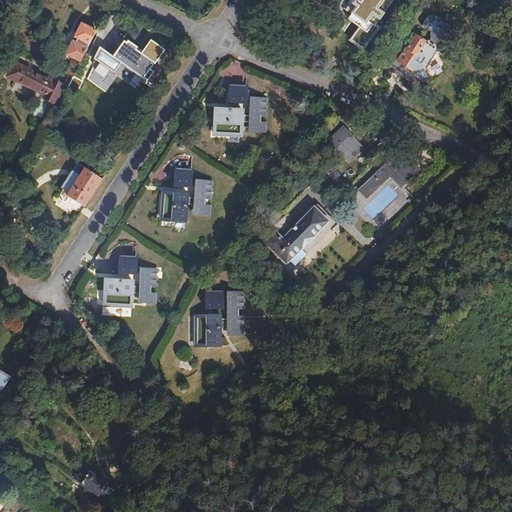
[(367,23),(373,27),(389,5),(383,0),(360,0),(350,14),(365,25),(367,23)]
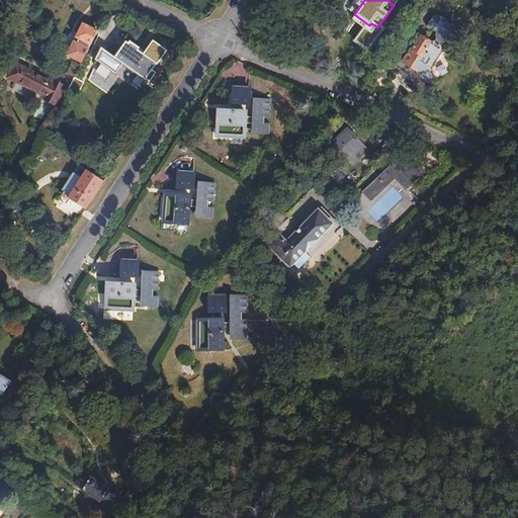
[(81,63),(97,30),(83,23),(75,39),(78,40),(77,42),(74,41),(67,56),(81,63)]
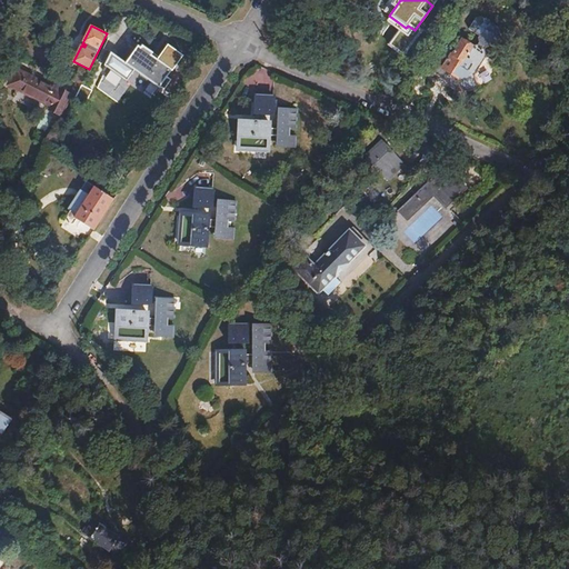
[(0,45),(0,46),(12,51),(16,45),(2,39),(0,45)]
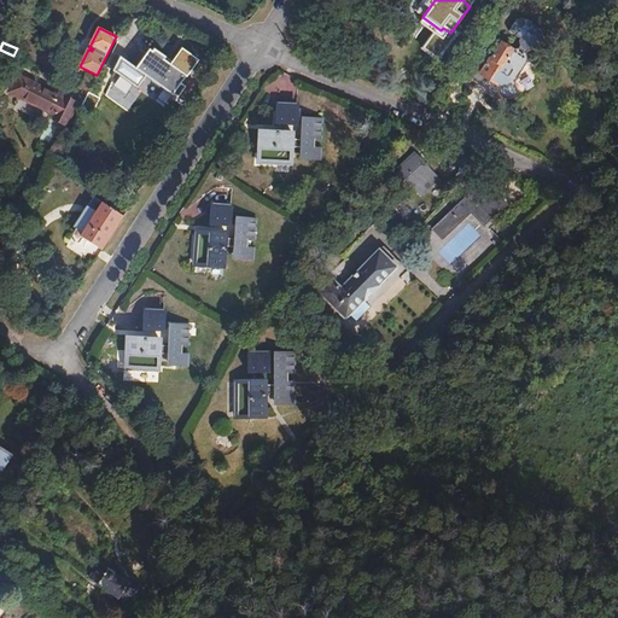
[(516,46),(512,51),(501,44),(495,53),(487,48),(479,60),(470,76),(471,80),(488,91),(489,94),(496,99),(494,103),(502,108),(507,99),(517,92),(517,87),(517,76),(530,56),(528,48),(520,45),(516,46)]
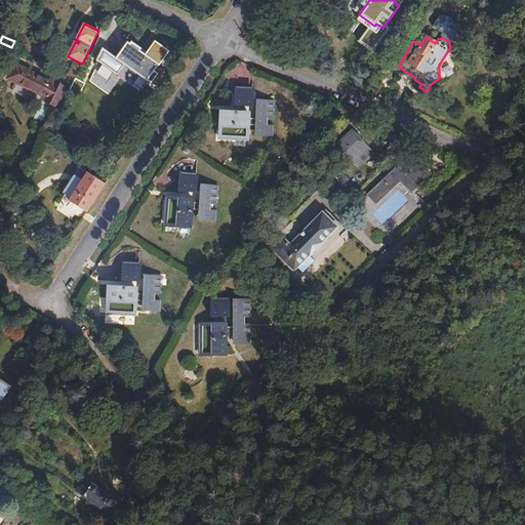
[(118,55),(148,79),(160,64),(140,48),(142,47),(132,41),(131,42),(128,40),(118,55)]
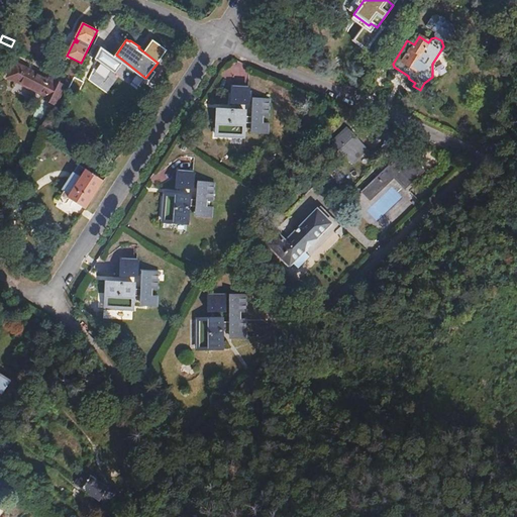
[(450,52),(443,46),(432,64),(432,73),(439,75),(451,55),(450,52)]
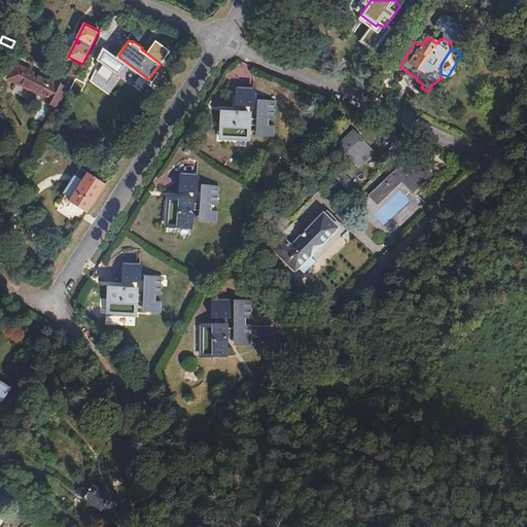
[(75,78),(70,75),(65,85),(49,78),(48,80),(15,64),(8,77),(47,97),(45,100),(56,105),(64,90),(69,92),(75,78)]
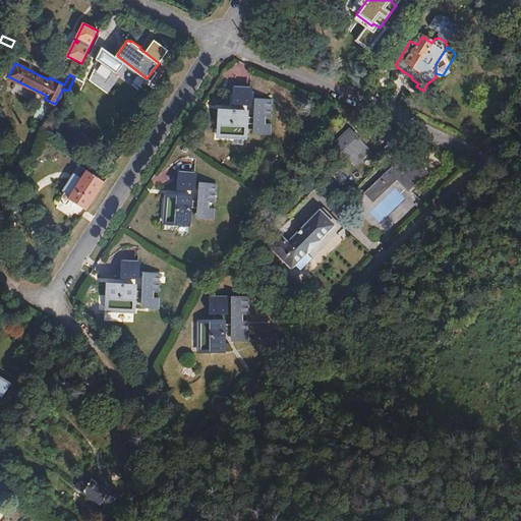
[(235,103),(251,104),(252,89),(236,88),(235,103)]
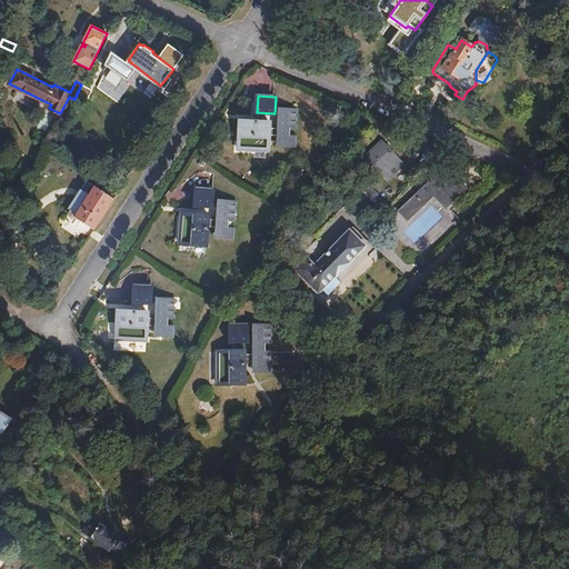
[(240,148),(269,150),(270,136),(280,137),(279,146),(296,146),(296,136),(289,136),(289,126),(297,126),(297,109),(281,108),(280,126),(271,125),(271,121),(243,119),(242,129),(241,129),(240,148)]
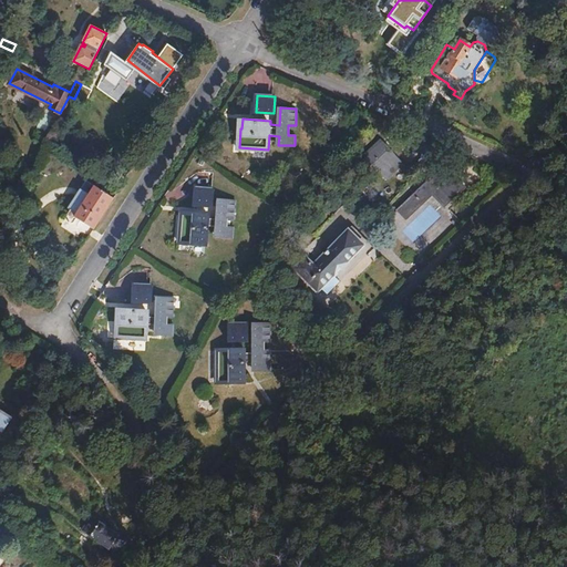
[(384,183),(401,167),(387,152),(384,154),(377,146),(363,160),(384,183)]
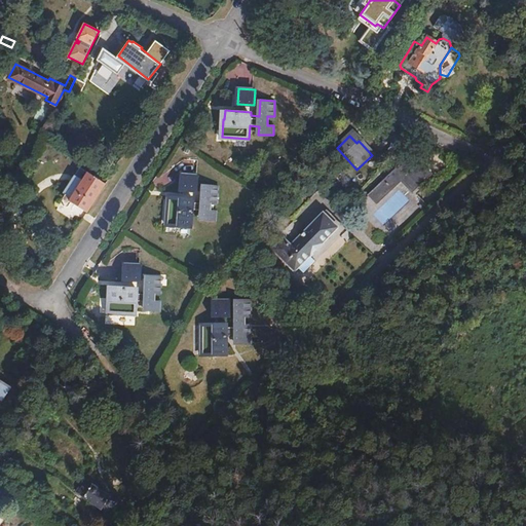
[(377,204),(401,181),(411,191),(429,173),(412,155),(370,196),(377,204)]
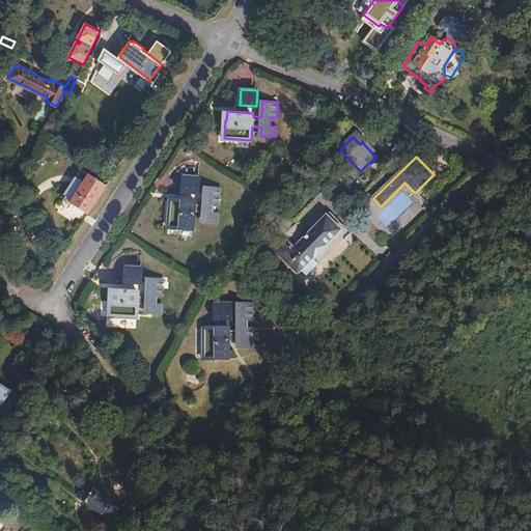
[(64,200),(88,215),(107,187),(89,175),(84,182),(73,200),(66,196),(64,200)]
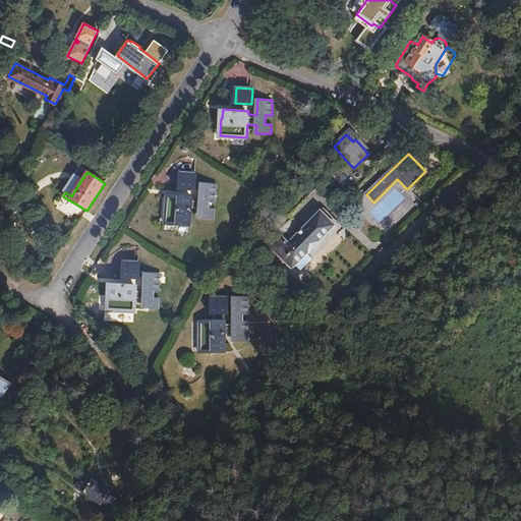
[(196,188),(197,173),(181,172),(180,187),(196,188)]
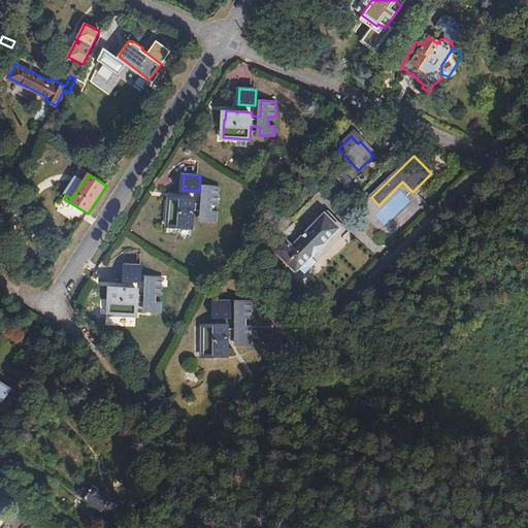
[(72,199),(84,180),(75,176),(64,194),(66,195),(72,199)]
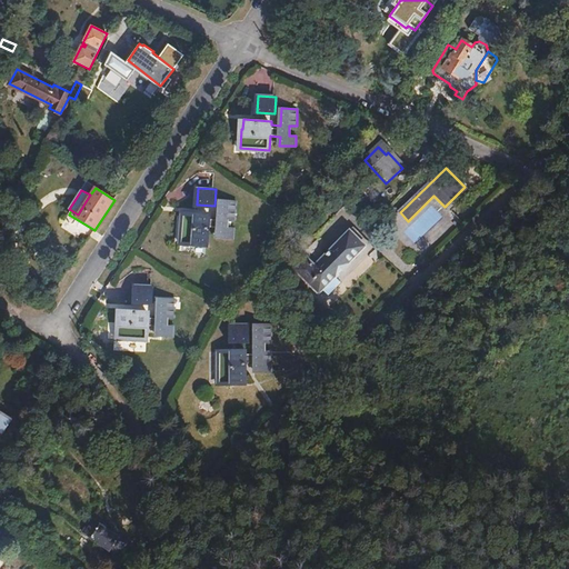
[(181,242),(201,245),(201,242),(211,242),(212,230),(221,231),(221,240),(237,240),(238,231),(231,231),(231,221),(239,221),(239,205),(223,203),(222,221),(212,221),(213,216),(183,215),(181,242)]
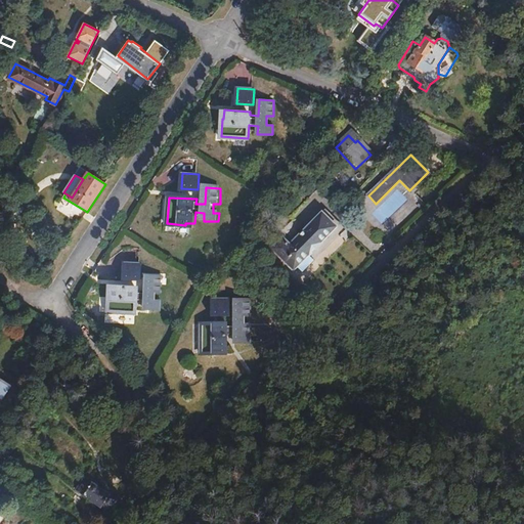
[(295,269),(338,226),(323,211),(292,243),(284,235),(272,247),(295,269)]
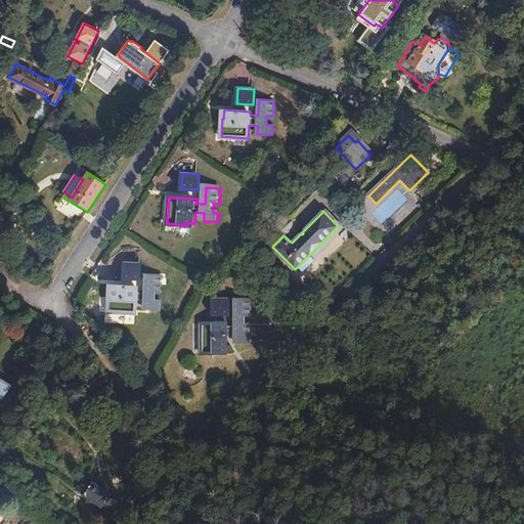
[(139,279),(140,264),(125,262),(124,278),(139,279)]
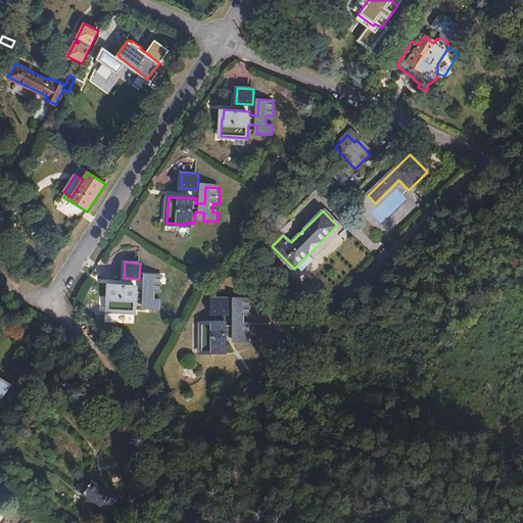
[(107,312),(134,314),(135,299),(145,299),(144,308),(159,310),(159,300),(154,300),(154,291),(160,291),(161,276),(146,275),(145,292),(136,291),(136,288),(111,286),(110,296),(109,296),(107,312)]
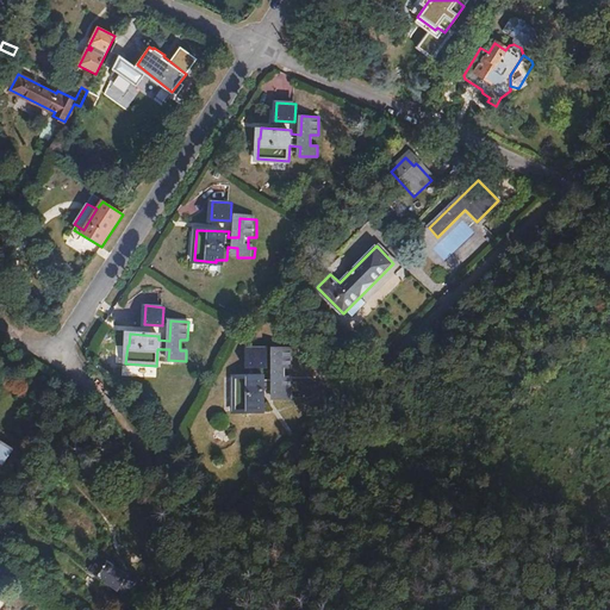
[(249,348),(249,366),(267,366),(267,348),(249,348)]
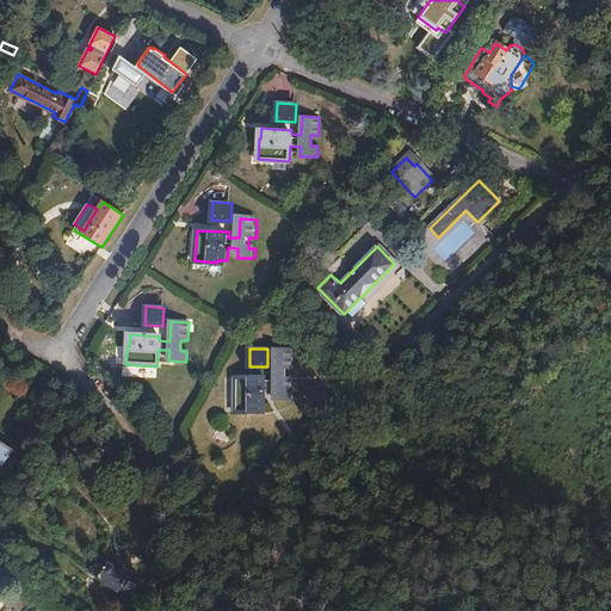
[(235,380),(235,412),(255,412),(257,409),(266,409),(266,394),(277,394),(277,401),(294,401),(294,380),(287,380),(287,370),(294,370),(294,352),(277,351),(277,382),(267,382),(267,380),(235,380)]
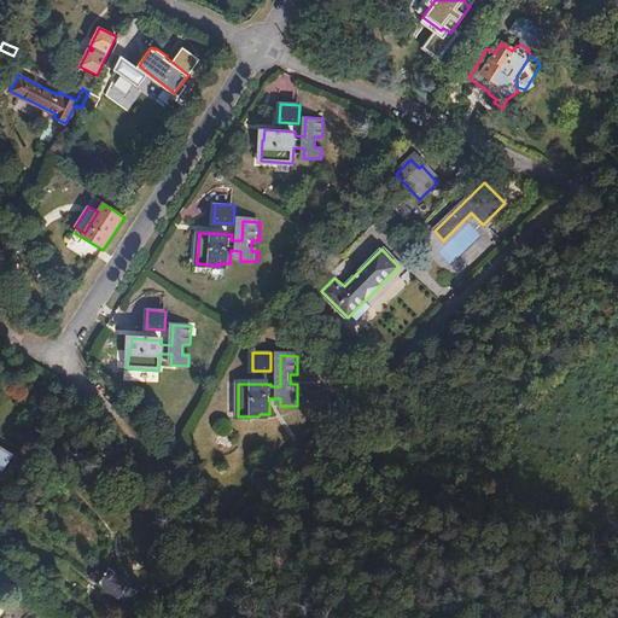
[(0,472),(10,458),(0,450),(0,472)]
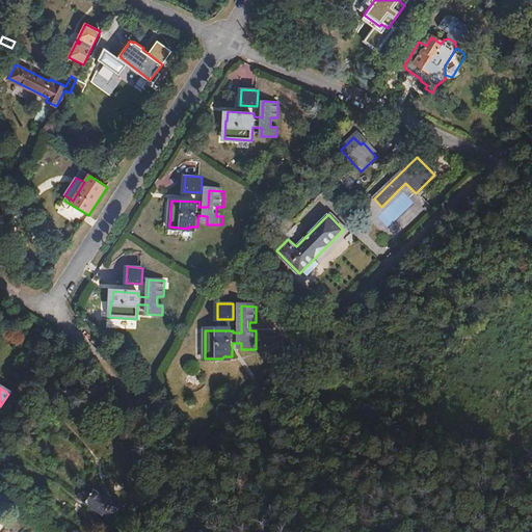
[(4,439),(0,444),(0,458),(4,452),(7,455),(14,445),(4,439)]
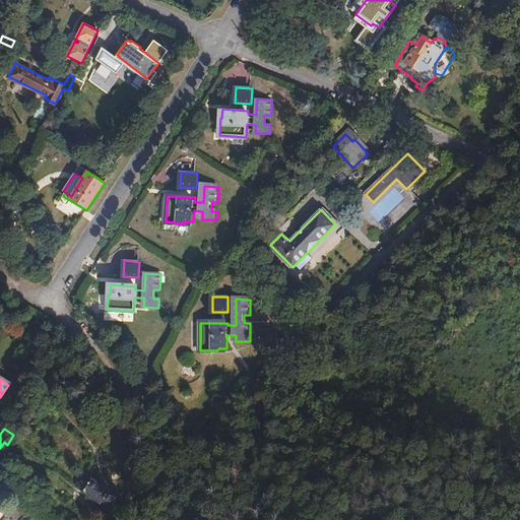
[(94,499),(111,509),(120,495),(110,489),(111,486),(99,478),(96,482),(89,478),(88,480),(81,476),(75,486),(88,495),(86,499),(92,502),(94,499)]
